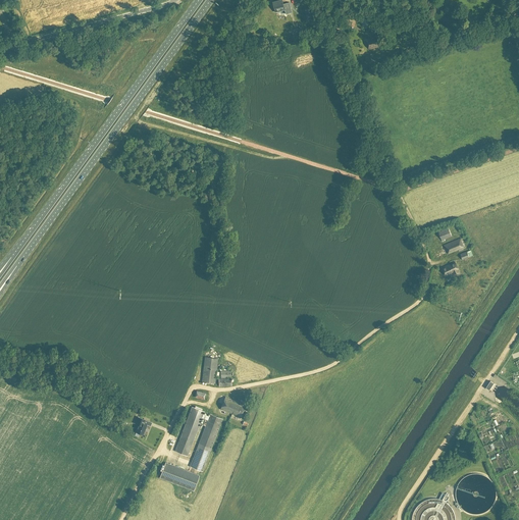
[(270,0),(272,10),(281,8),(282,13),(287,12),(284,4),(281,5),(279,0),(270,0)]
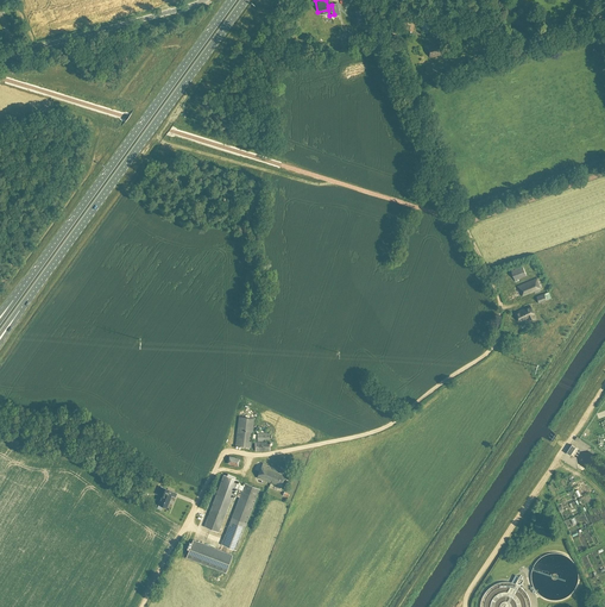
[(357,7),(347,10),(350,18),(353,18),(354,22),(360,20),(357,7)]
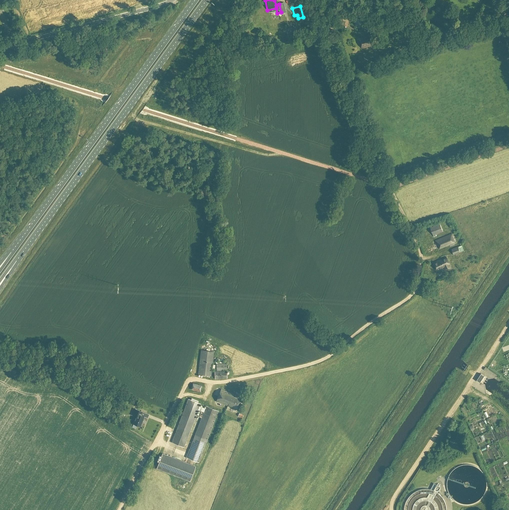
[(359,22),(356,14),(350,16),(353,24),(359,22)]
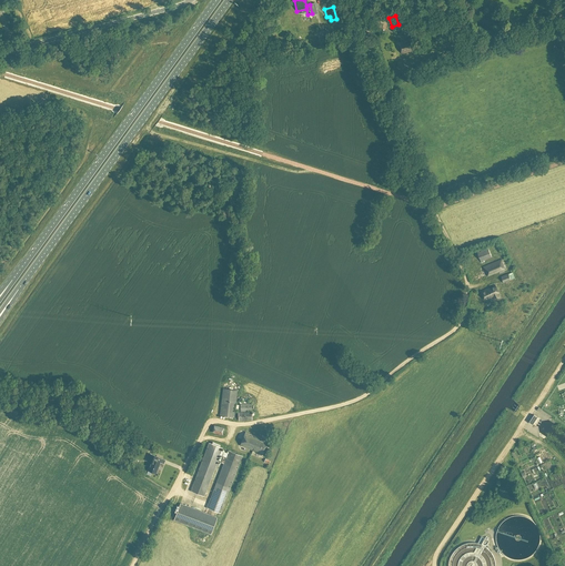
[(414,47),(411,36),(395,41),(400,52),(414,47)]
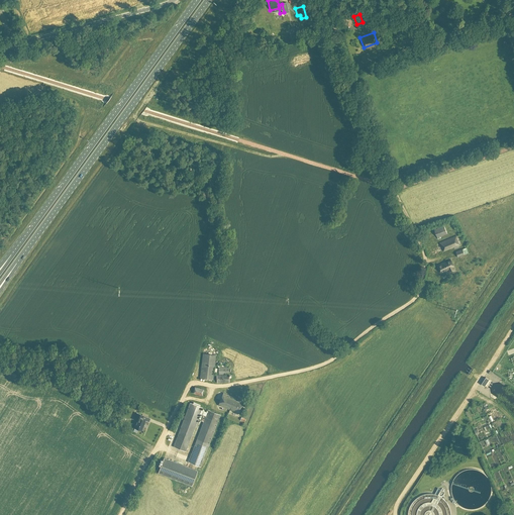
[(434,236),(435,237),(437,236),(437,235),(444,232),(441,224),(431,228),(434,236)]
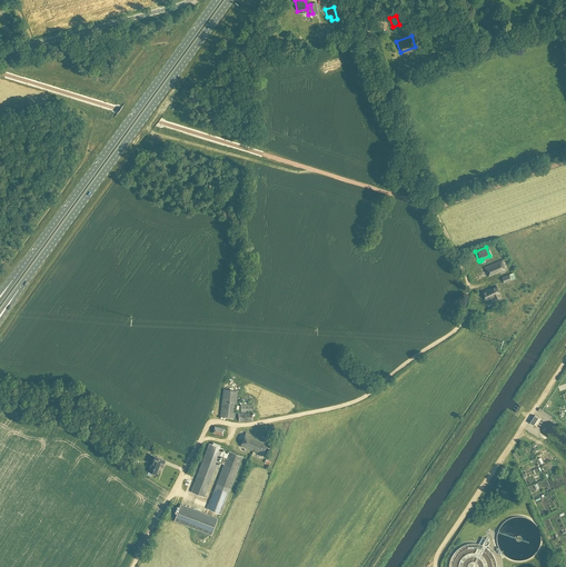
[(502,270),(502,269),(500,268),(503,267),(499,258),(480,266),(485,275),(496,269),(497,272),(502,270)]
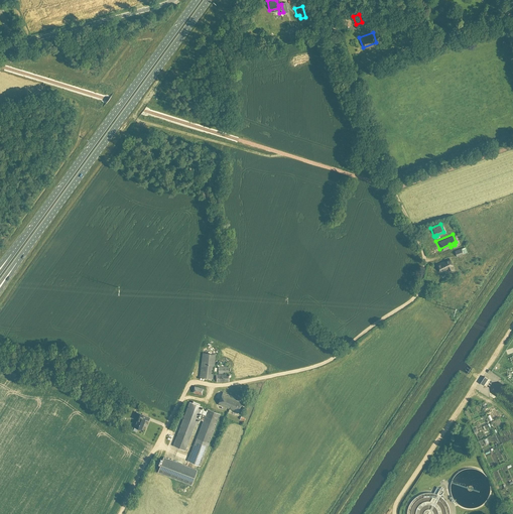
[(461,252),(459,247),(452,250),(455,255),(461,252)]
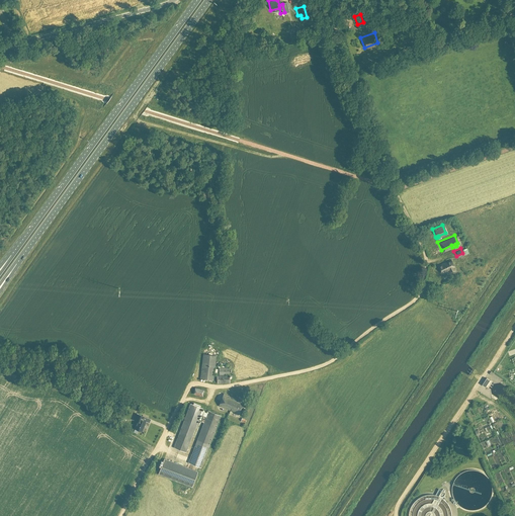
[(441,261),(436,264),(439,272),(446,269),(447,271),(452,268),(451,265),(448,258),(442,262),(441,261)]
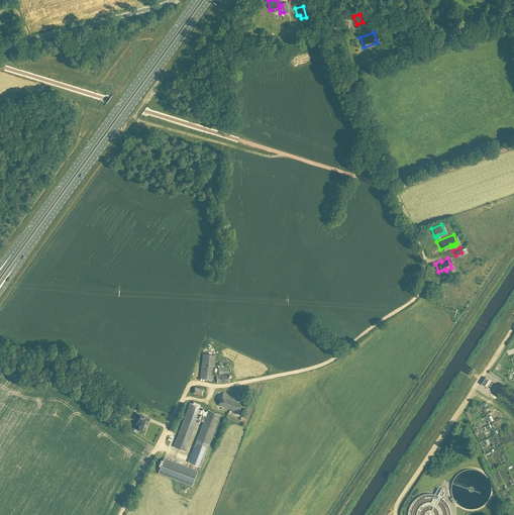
[(200,351),(197,377),(210,378),(213,353),(200,351)]
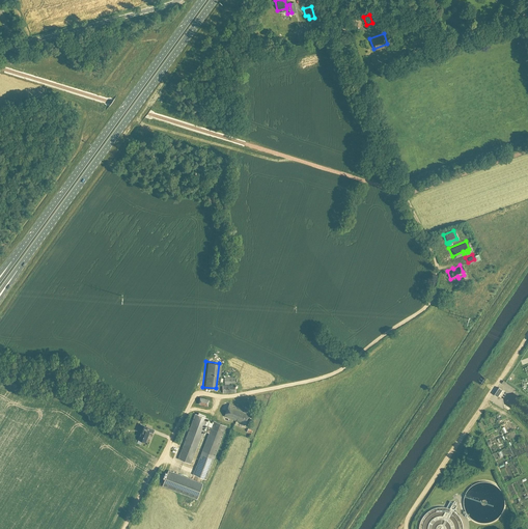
[(206,398),(197,395),(195,402),(204,405),(206,398)]
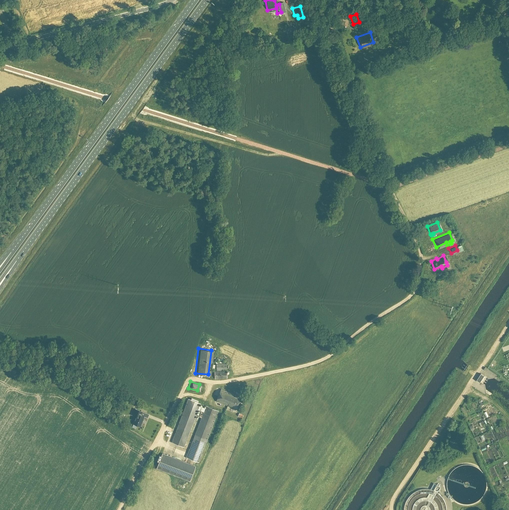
[(234,408),(239,394),(233,391),(232,393),(223,389),(218,387),(213,400),(225,404),(234,408)]
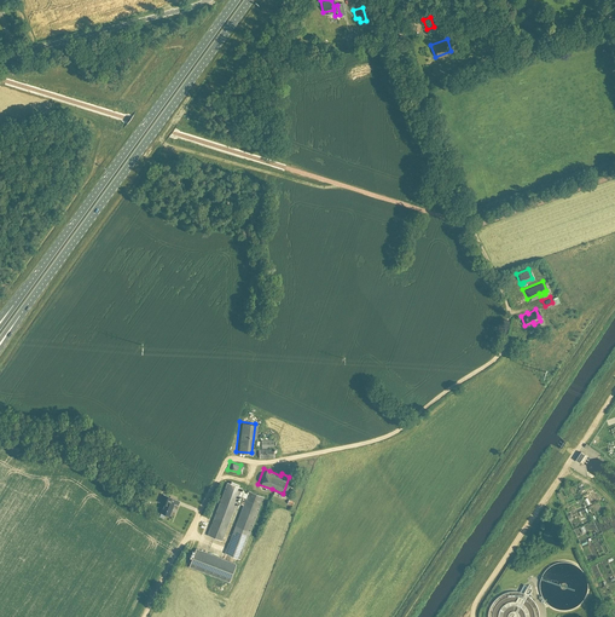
[(224,480),(210,517),(204,534),(219,538),(236,494),(239,495),(237,502),(241,503),(222,552),(236,557),(260,495),(245,489),(244,492),(237,490),(238,486),(224,480)]
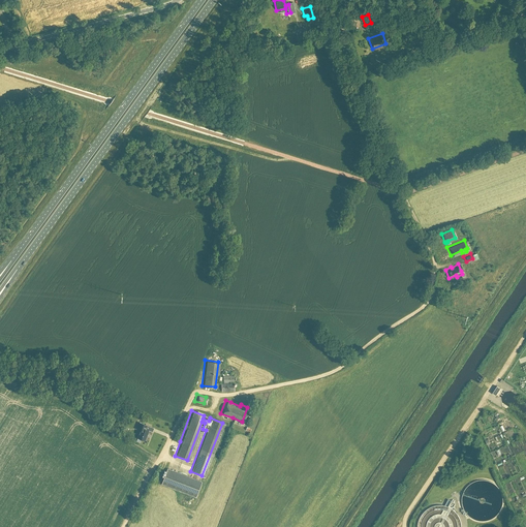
[(134,427),(137,428),(134,436),(142,439),(146,429),(142,428),(144,424),(136,421),(134,427)]
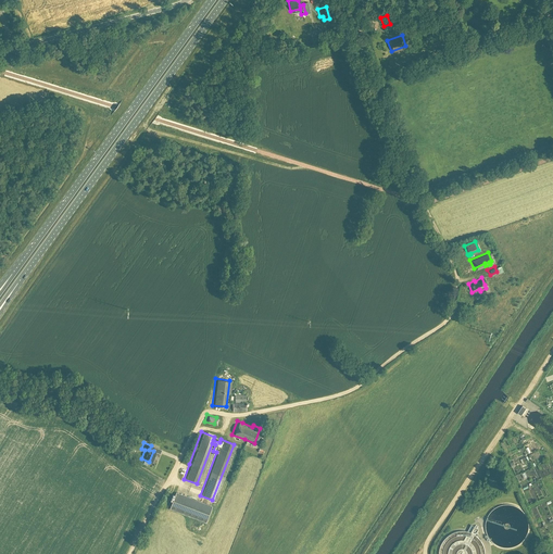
[(203,520),(210,505),(173,491),(167,507),(203,520)]
